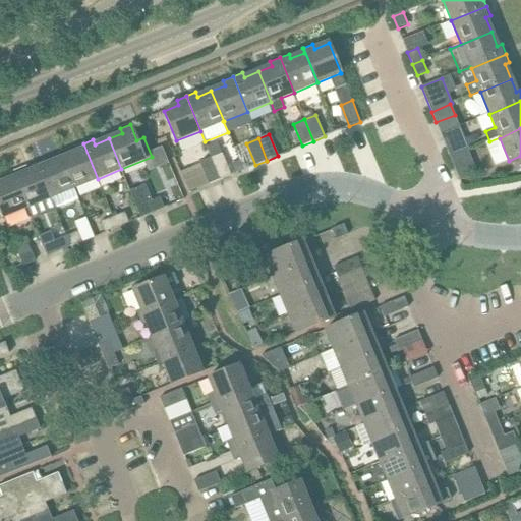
[(451,158),(468,151),(463,138),(446,146),(451,158)]
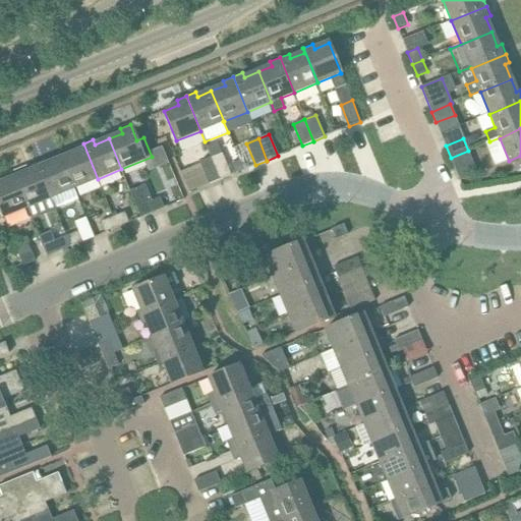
[(74,188),(98,179),(83,143),(73,148),(75,153),(62,158),(74,188)]
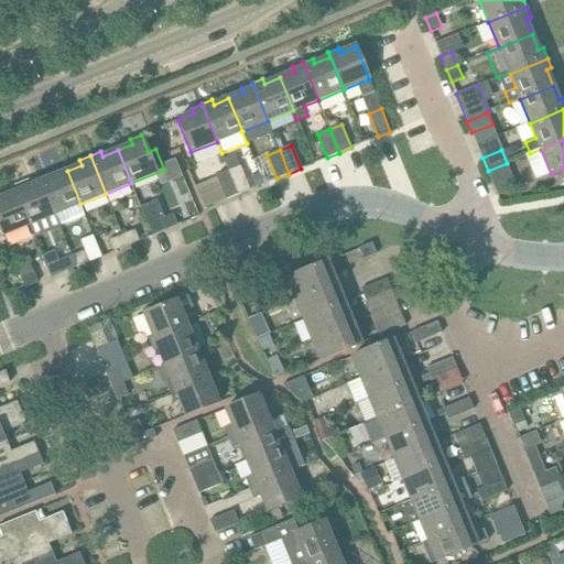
[(492,183),(503,179),(512,175),(507,163),(488,171),(492,183)]
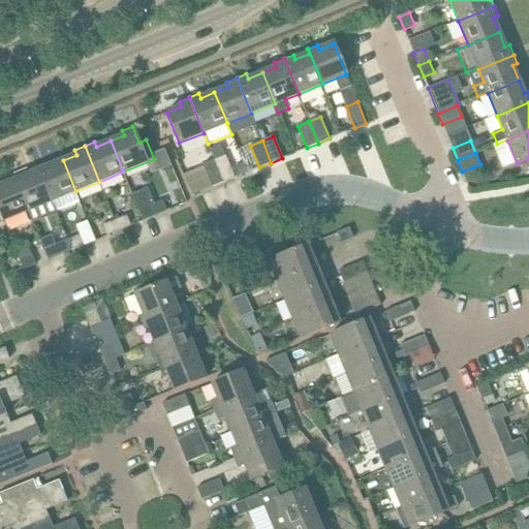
[(224,182),(235,178),(225,155),(215,160),(224,182)]
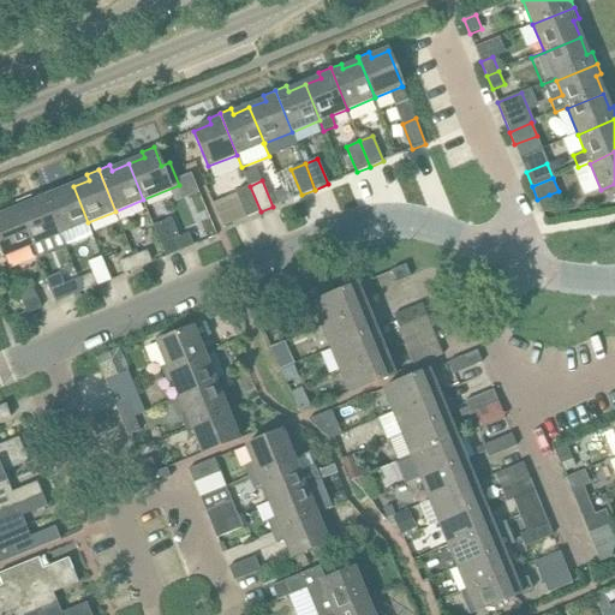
[(60,233),(88,222),(73,186),(57,193),(54,187),(43,192),(60,233)]
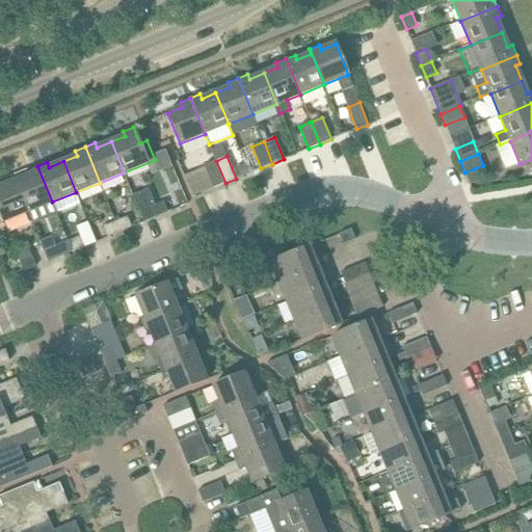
[(213,188),(225,183),(216,161),(204,165),(213,188)]
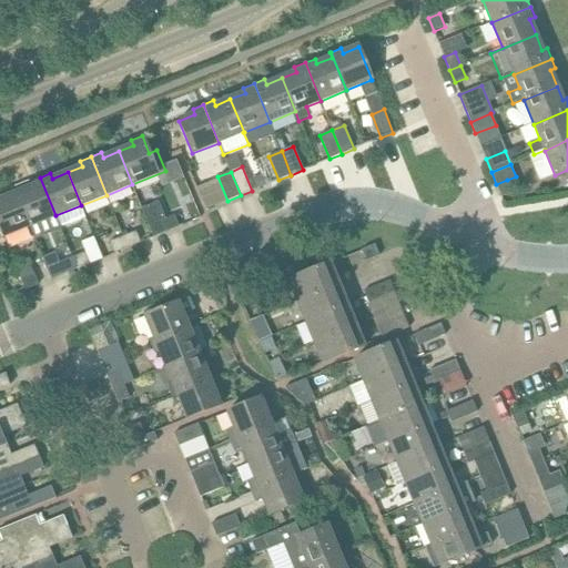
[(30,226),(56,215),(40,178),(29,182),(31,188),(17,193),(30,226)]
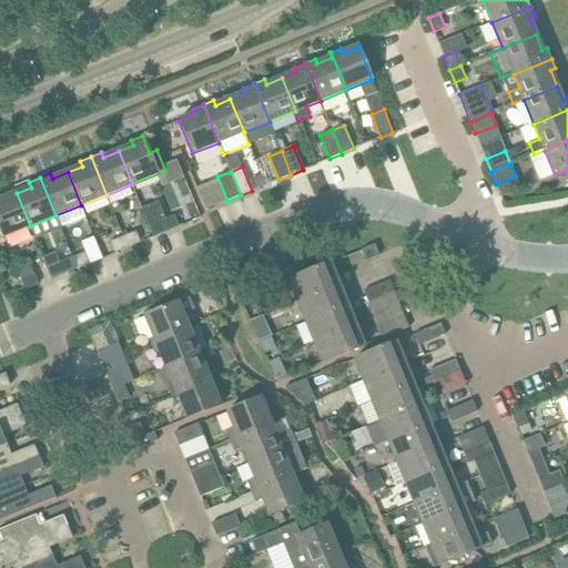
[(0,227),(3,237),(30,226),(17,193),(1,200),(0,196),(0,227)]
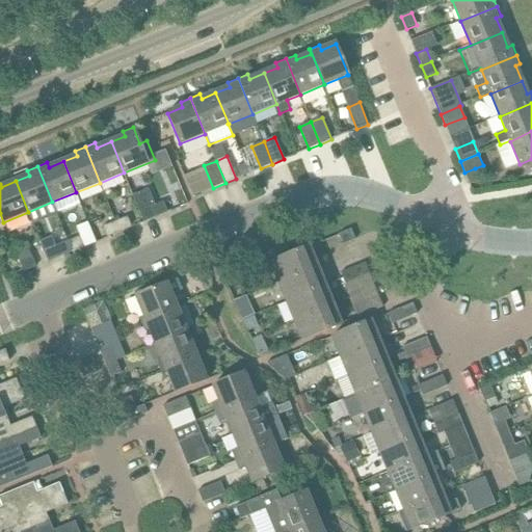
[(163,203),(155,206),(149,189),(133,195),(143,222),(167,213),(163,203)]
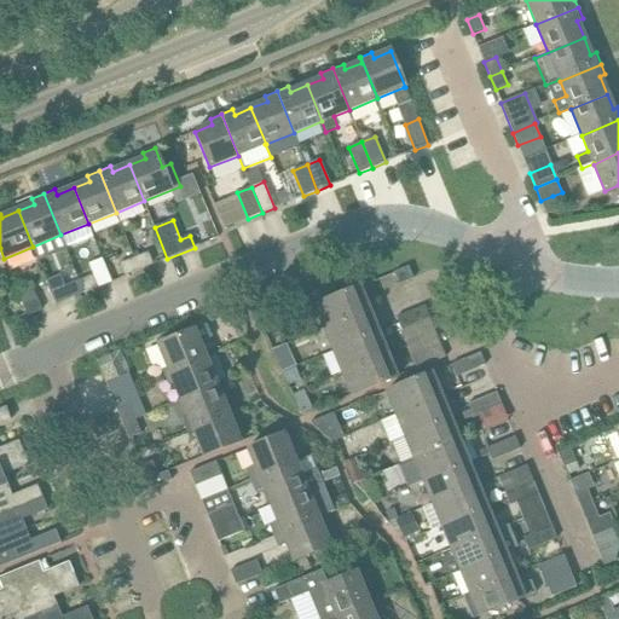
[(139,271),(154,265),(149,253),(134,259),(139,271)]
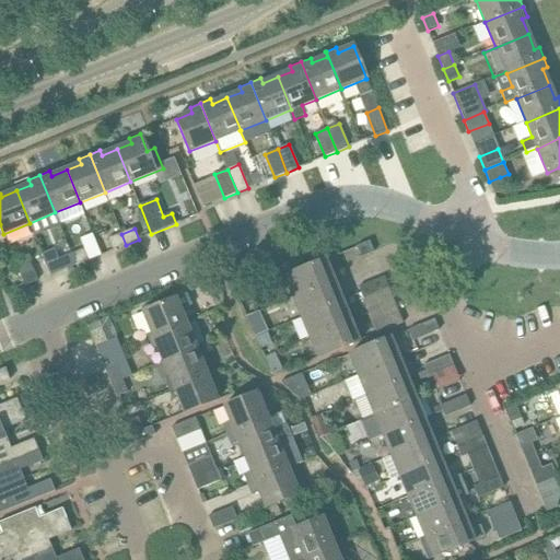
[(113,249),(126,245),(121,234),(108,238),(113,249)]
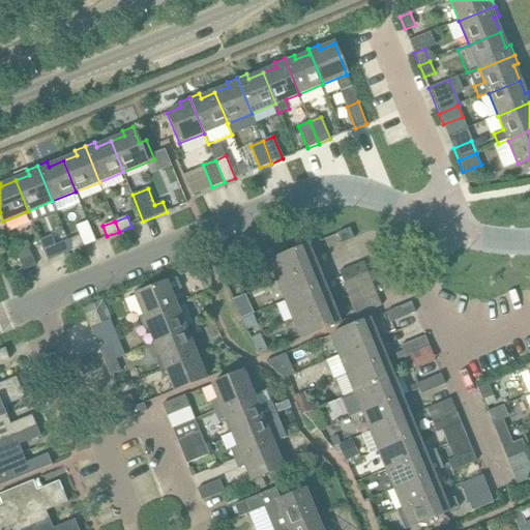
[(342,244),(354,239),(350,229),(337,234),(342,244)]
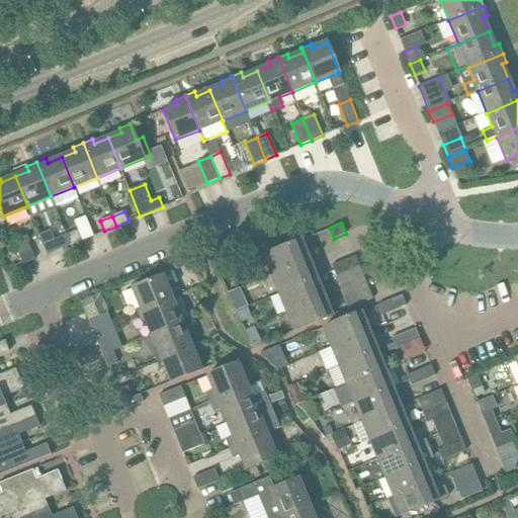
[(71,245),(82,241),(78,231),(67,235),(71,245)]
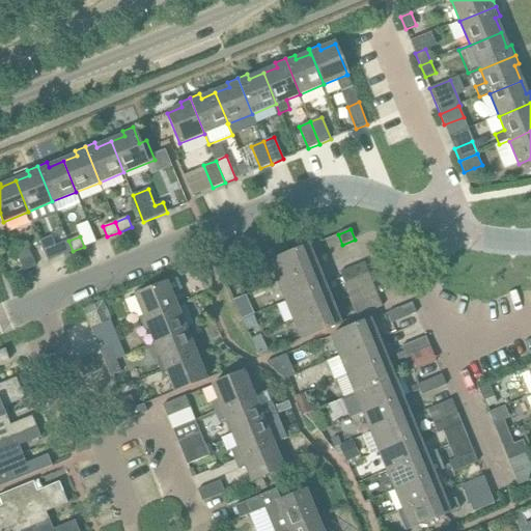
[(59,256),(73,251),(68,241),(55,246),(59,256)]
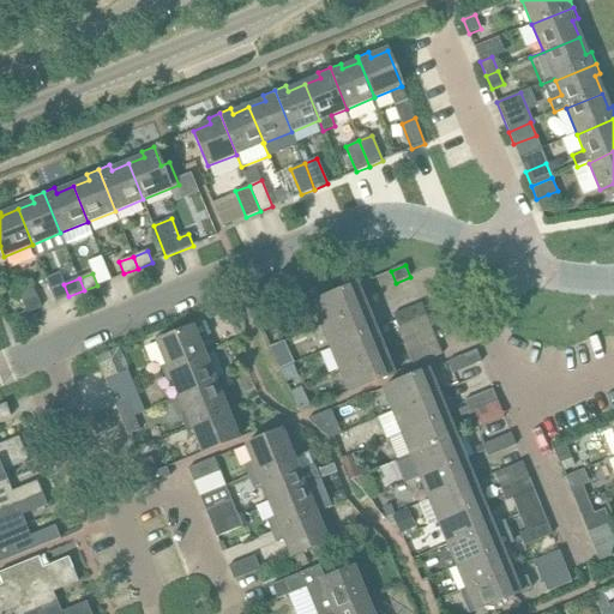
[(321,326),(366,308),(356,284),(312,302),(321,326)]
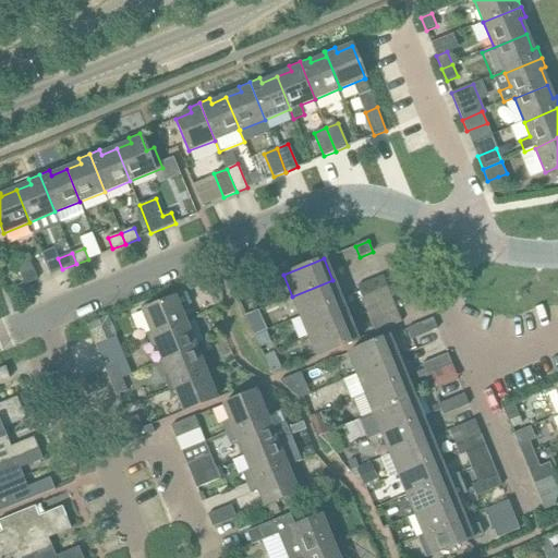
[(25,286),(38,280),(34,269),(21,275),(25,286)]
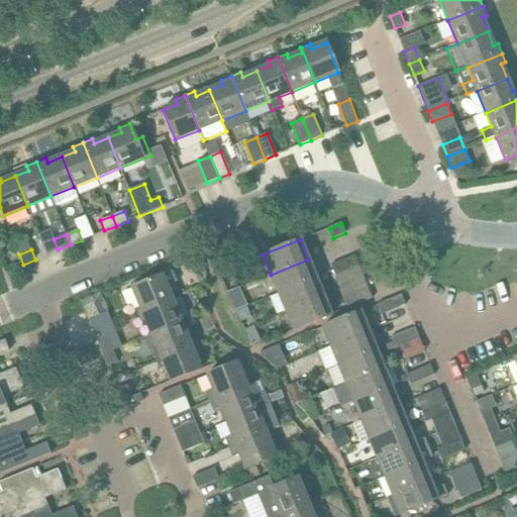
[(346,271),(358,266),(354,255),(342,261),(346,271)]
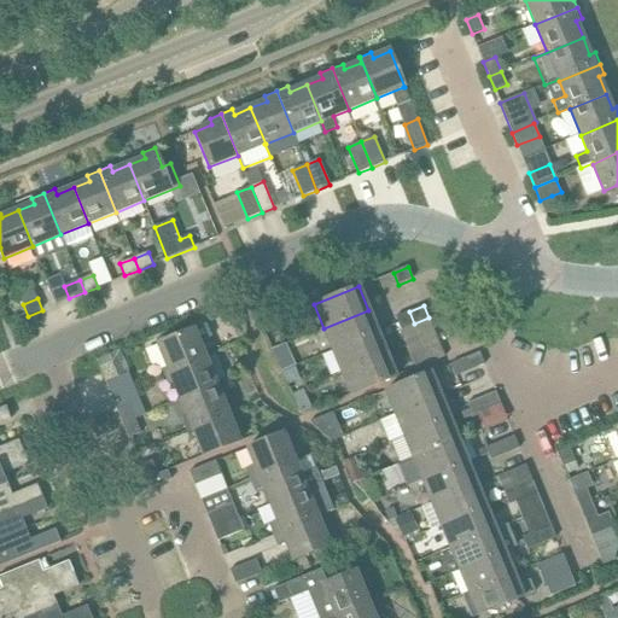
[(333,351),(378,333),(368,310),(324,328),(333,351)]
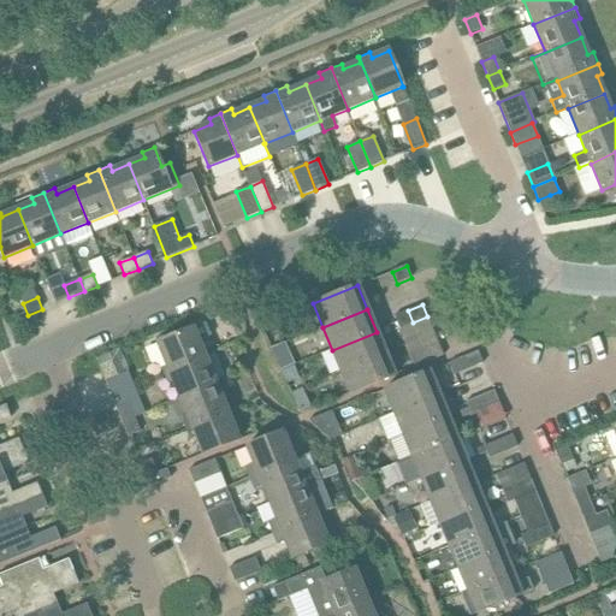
[(400,329),(413,323),(408,311),(395,317),(400,329)]
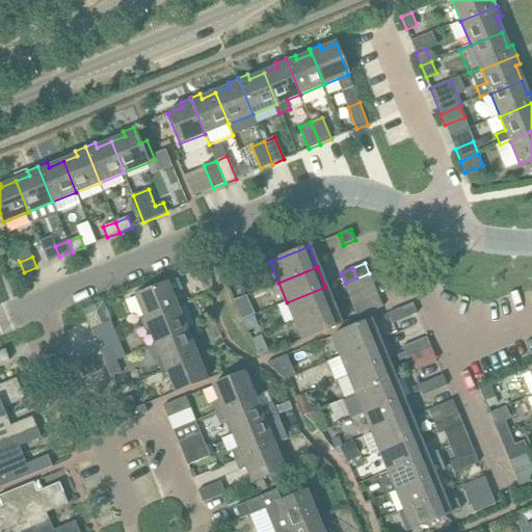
[(178,280),(136,296),(142,312),(137,313),(141,323),(177,309),(171,295),(183,290),(178,280)]
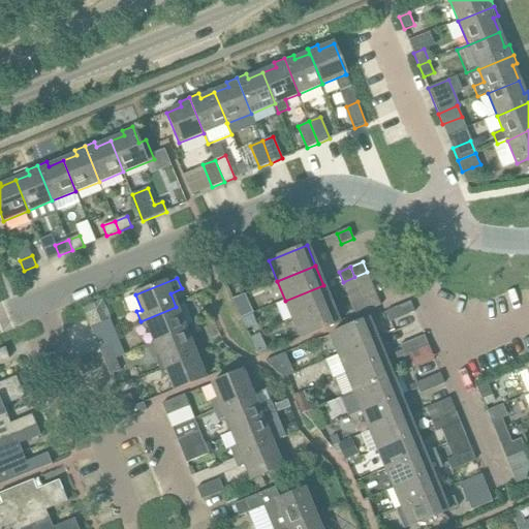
[(292,319),(332,304),(323,285),(285,301),(292,319)]
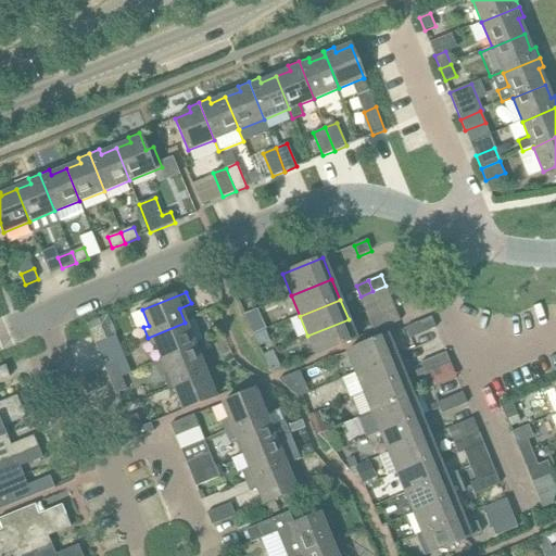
[(388,327),(401,321),(396,311),(383,316),(388,327)]
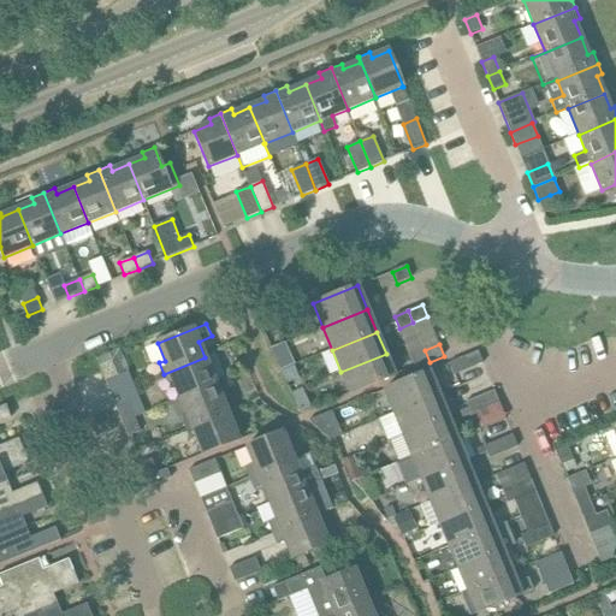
[(469,369),(483,363),(478,351),(463,357),(469,369)]
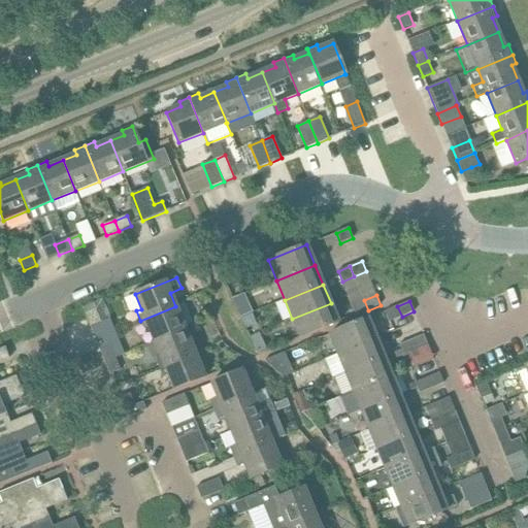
[(300,338),(338,323),(331,303),(292,319),(300,338)]
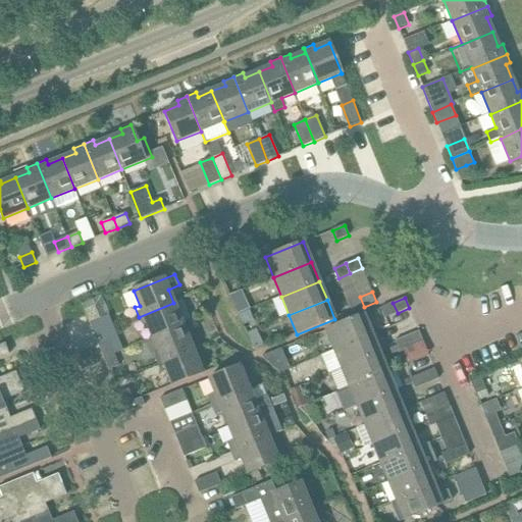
[(153,338),(184,326),(173,303),(139,317),(142,326),(147,324),(153,338)]
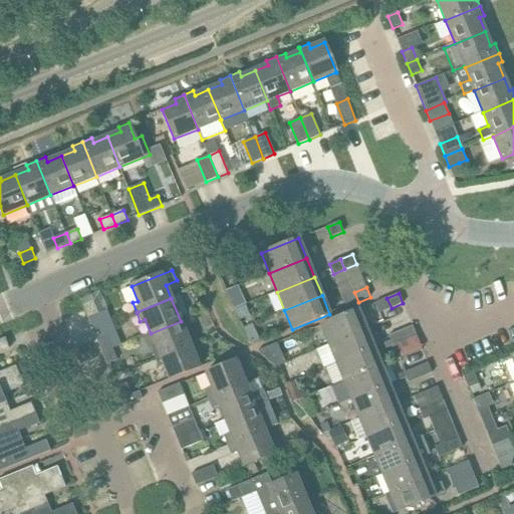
[(387,298),(374,303),(378,313),(392,308),(387,298)]
